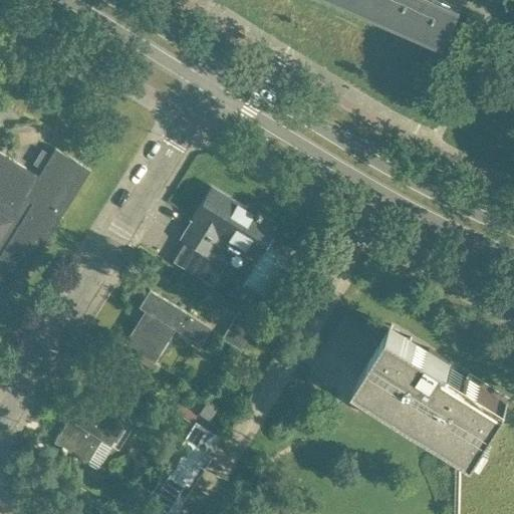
[(340,0),(377,16),(384,0),(340,0)]
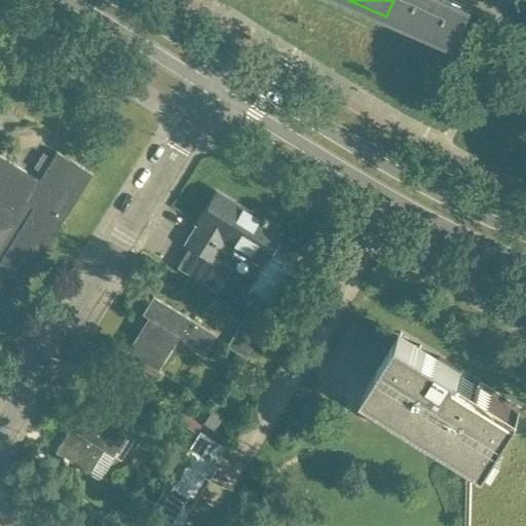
[(393,0),(386,16),(454,46),(473,6),(471,6),(470,8),(450,0),(393,0)]
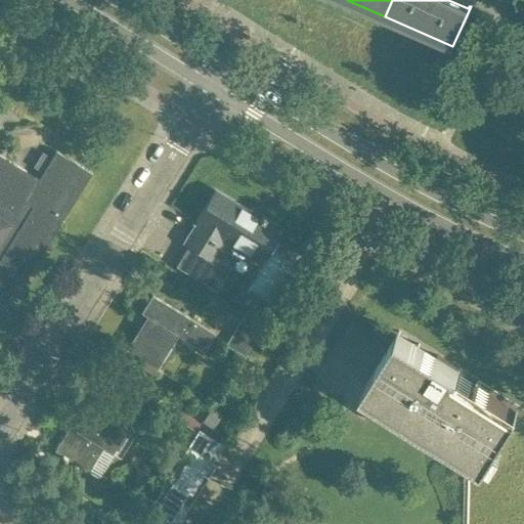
[(0,317),(15,293),(15,294),(48,243),(60,222),(66,215),(91,173),(56,150),(38,178),(0,155),(0,317)]
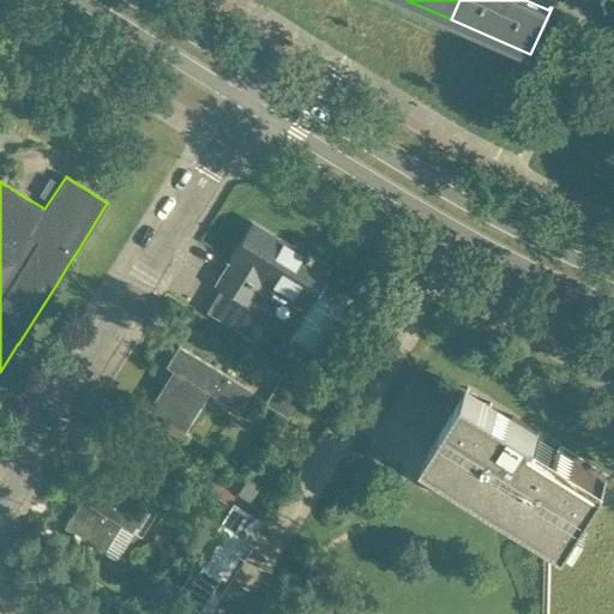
[(304,257),(252,224),(229,260),(230,260),(217,283),(222,286),(223,287),(209,311),(252,338),(268,313),(247,300),(248,299),(260,280),(304,306),(327,268),(309,256),(311,253),(307,251),(304,257)]
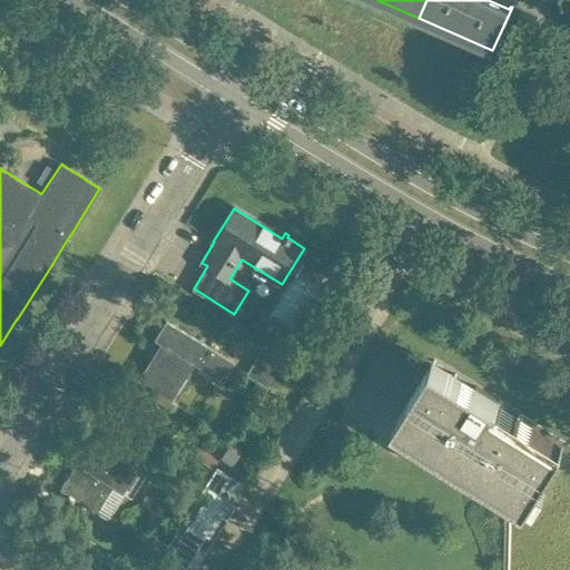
[(233,362),(165,321),(155,337),(164,343),(140,381),(137,379),(137,380),(148,387),(147,389),(154,392),(155,391),(176,404),(202,365),(222,379),(233,362)]
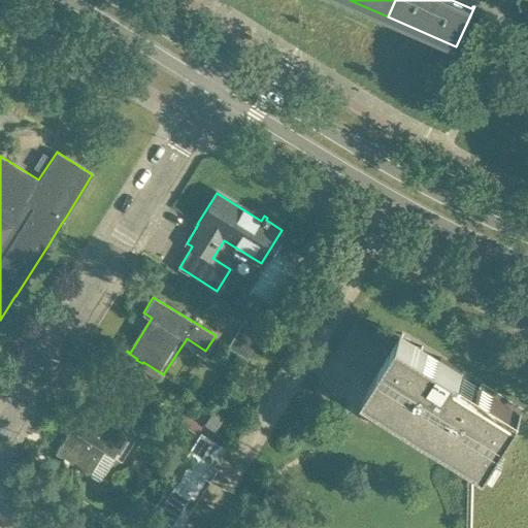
[(246,359),(264,331),(246,320),(229,348),(246,359)]
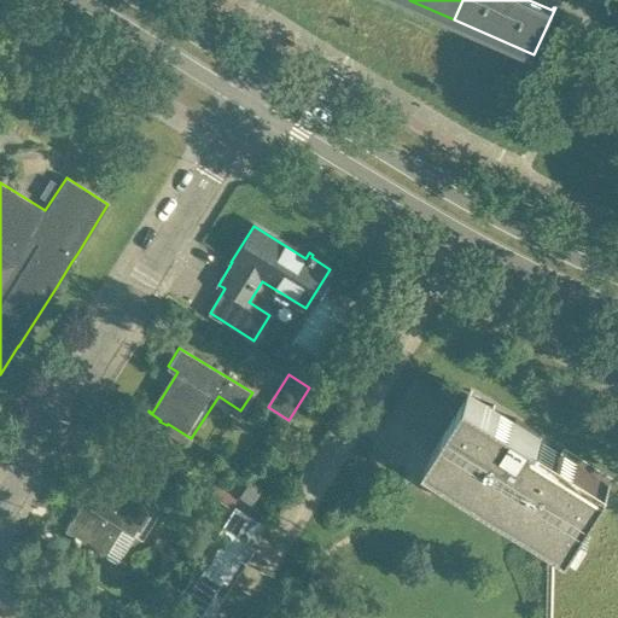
[(617,617),(617,481),(565,448),(564,449),(470,389),(460,404),(429,455),(452,471),(448,478),(444,476),(443,478),(553,547),(551,617),(617,617)]
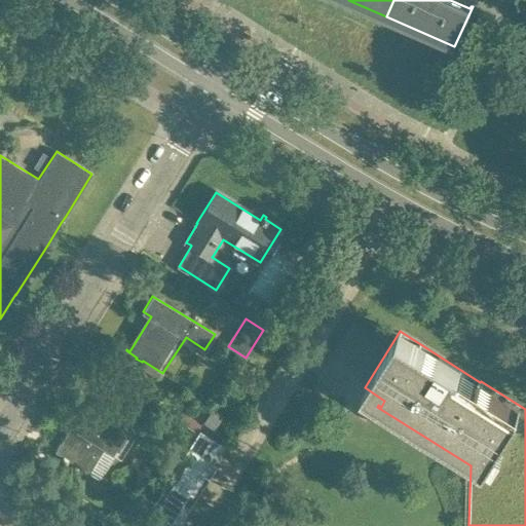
[(141,399),(128,420),(140,427),(153,406),(141,399)]
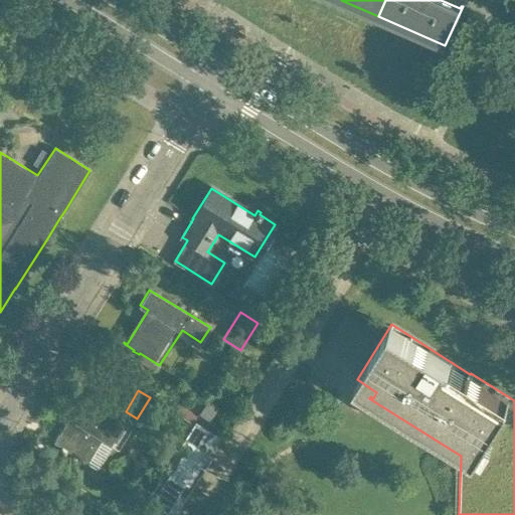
[(54,441),(53,442),(61,447),(87,463),(102,439),(118,449),(127,454),(144,426),(135,421),(88,391),(77,407),(80,409),(74,420),(69,417),(70,416),(69,415),(54,441)]
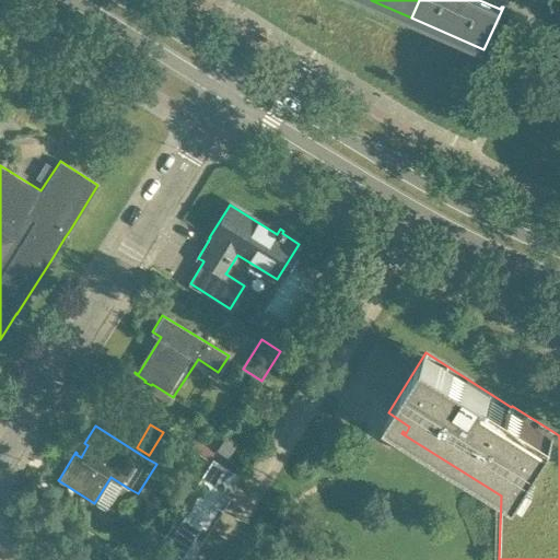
[(175,466),(195,478),(196,479),(209,459),(187,446),(175,466)]
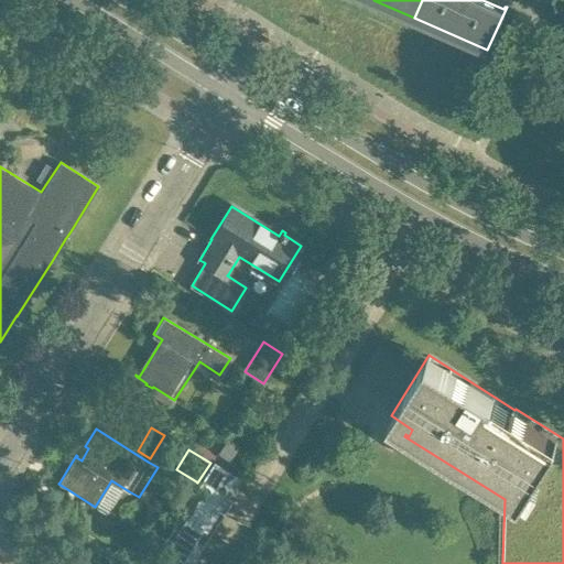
[(202,480),(152,559),(154,560),(156,556),(169,563),(186,563),(199,543),(195,541),(203,530),(206,532),(219,511),(224,513),(232,499),(228,497),(202,480)]
